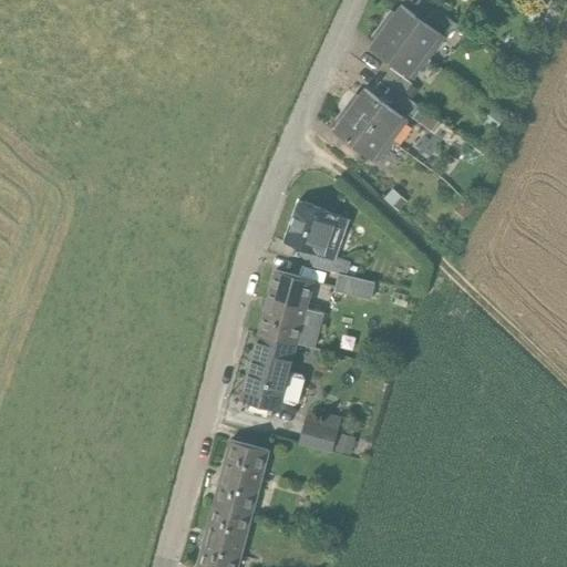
[(444,39),(401,6),(395,13),(392,11),(382,24),(429,59),(444,39)]
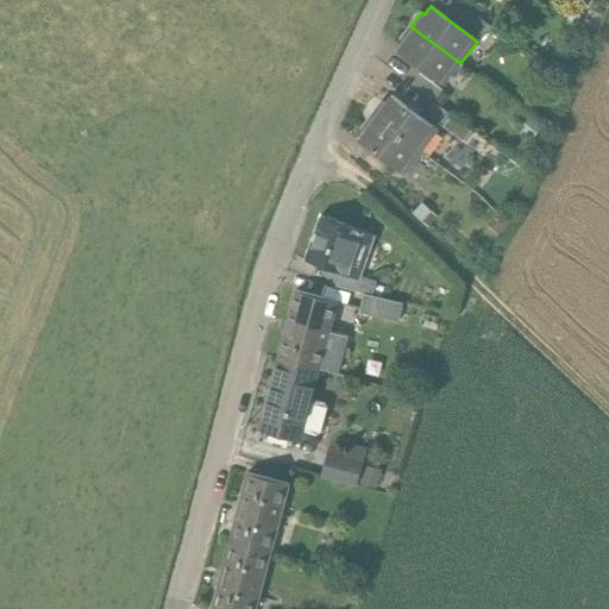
[(491,26),(468,10),(459,22),(482,38),(491,26)]
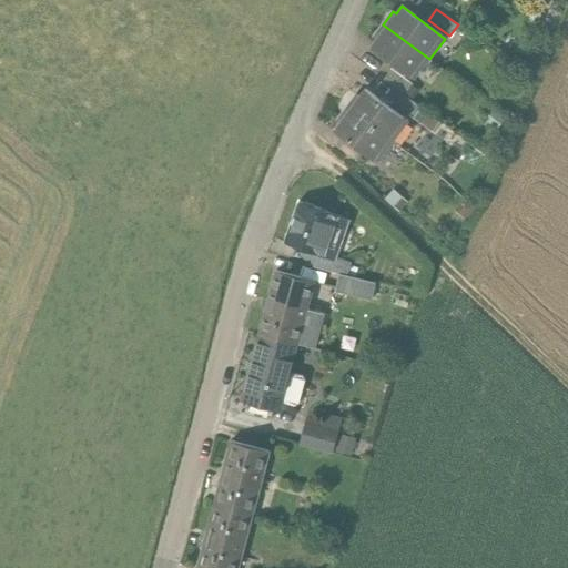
[(429,59),(383,24),(373,37),(376,40),(371,48),(414,80),(429,59)]
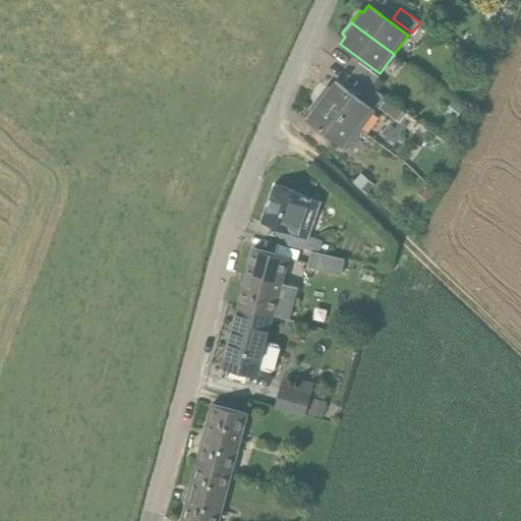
[(379,78),(359,64),(352,73),(366,84),(371,88),(379,78)]
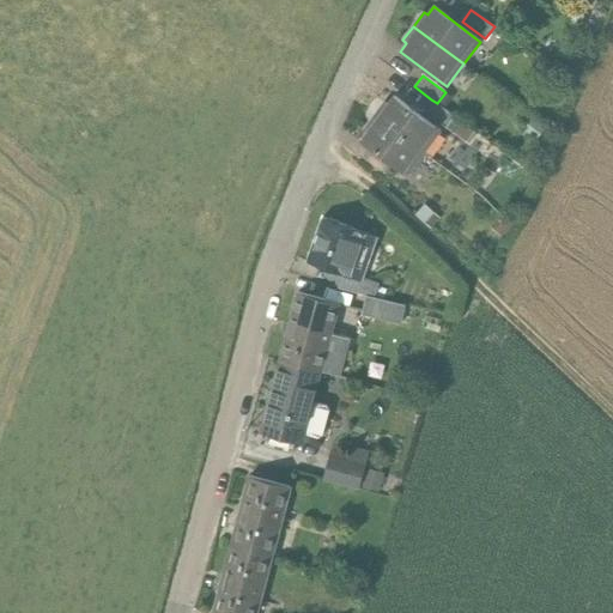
[(441,132),(394,97),(388,105),(384,103),(374,116),(424,153),(441,132)]
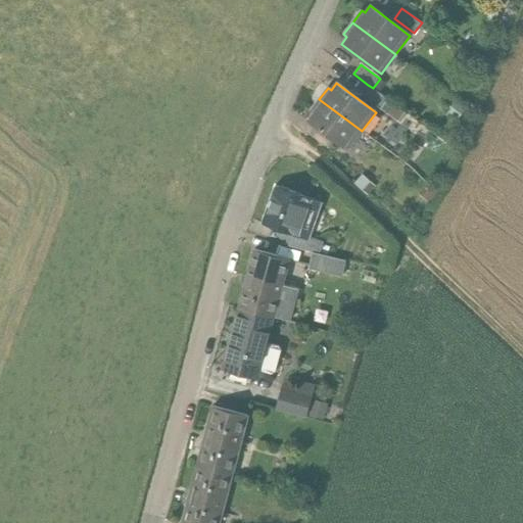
[(373,88),(368,85),(361,95),(381,109),(388,100),(373,88)]
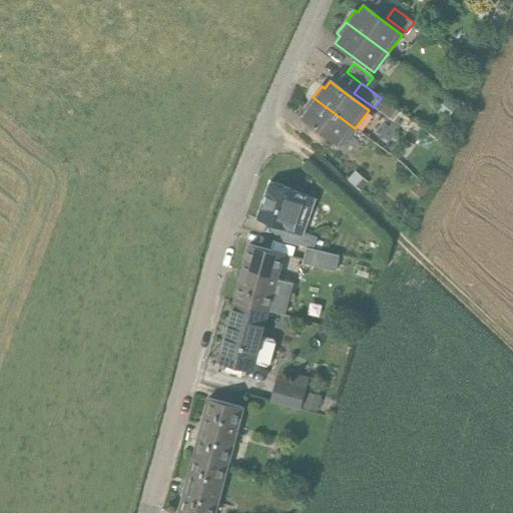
[(355,128),(313,97),(305,108),(308,111),(302,118),(341,147),(355,128)]
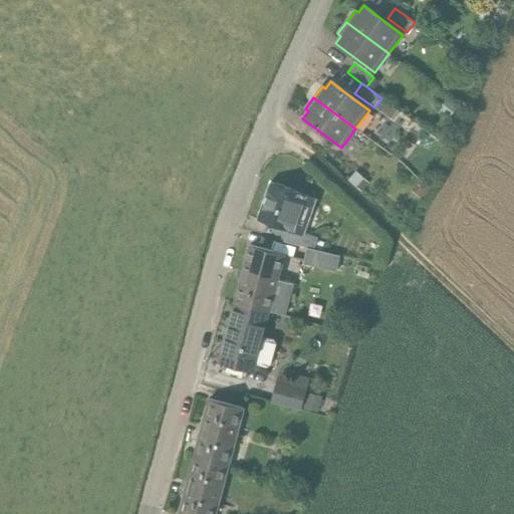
[(316,200),(270,184),(257,221),(289,232),(290,230),(304,234),(316,200)]
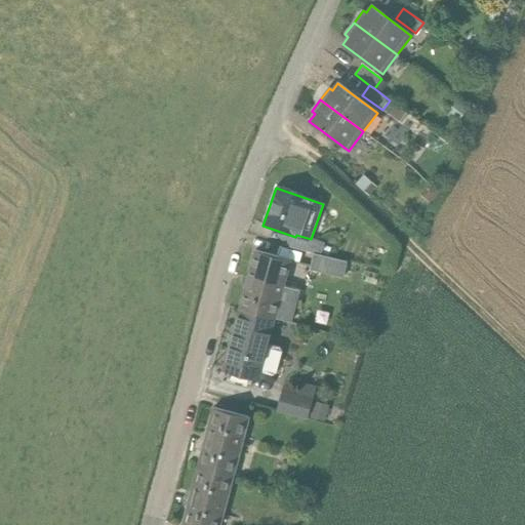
[(311,239),(296,235),(295,237),(291,248),(314,254),(319,255),(323,242),(311,239)]
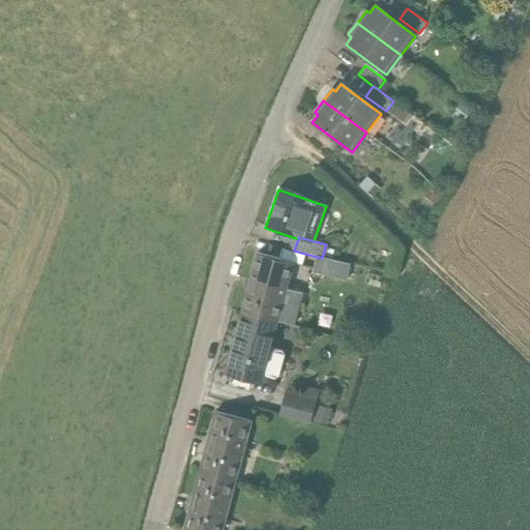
[(293,263),(257,254),(241,313),(277,322),(293,263)]
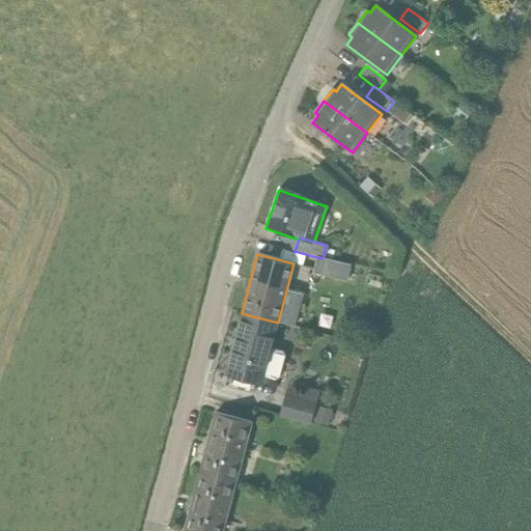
[(323,258),(317,257),(313,274),(346,282),(351,266),(323,258)]
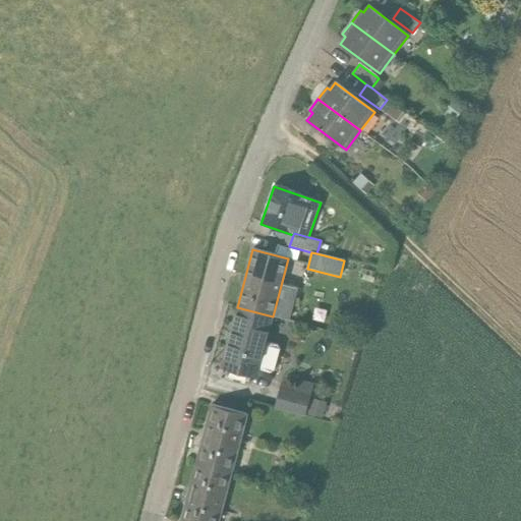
[(237,307),(222,366),(227,368),(225,378),(226,381),(246,386),(249,385),(251,374),(257,377),(259,369),(271,372),(274,370),(280,349),(278,345),(267,342),(273,317),(273,316),(237,307)]
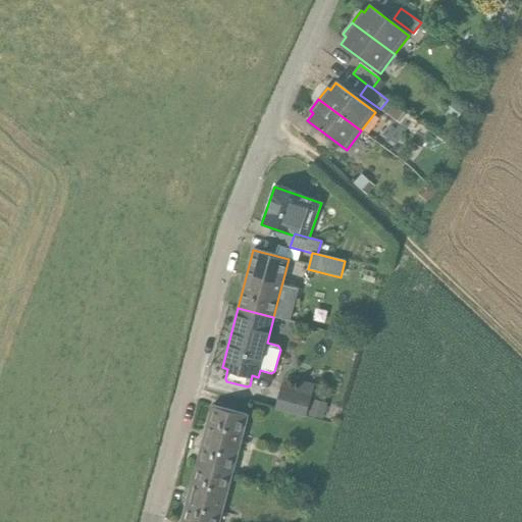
[(309,396),(283,388),(277,410),(303,417),(309,396)]
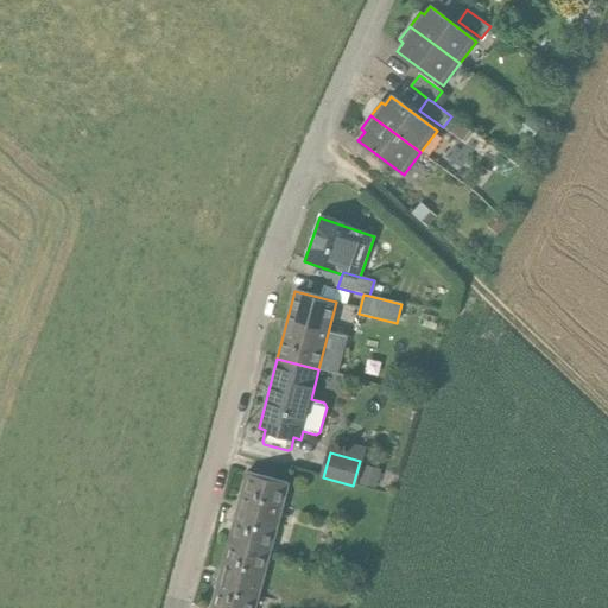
[(287,483),(247,473),(229,542),(270,552),(287,483)]
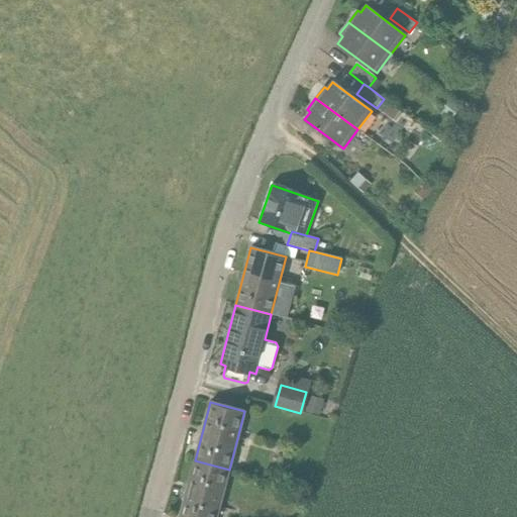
[(216,516),(229,470),(195,460),(179,516),(216,516)]
